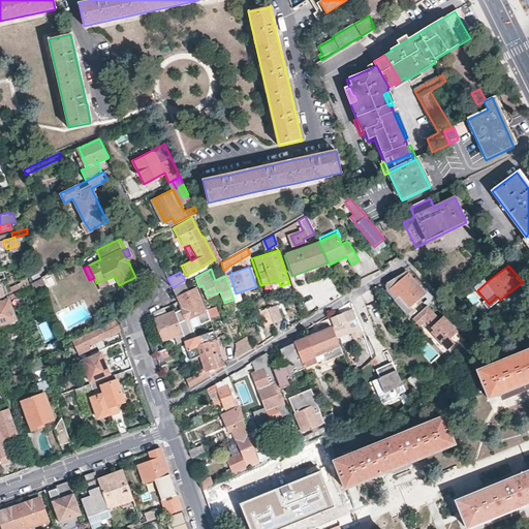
[(425,293),(407,273),(389,292),(407,313),(425,293)]
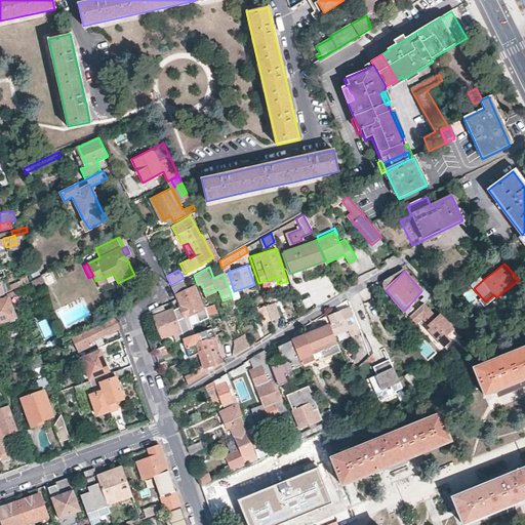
[(41,277),(40,275),(31,279),(36,288),(44,284),(41,277)]
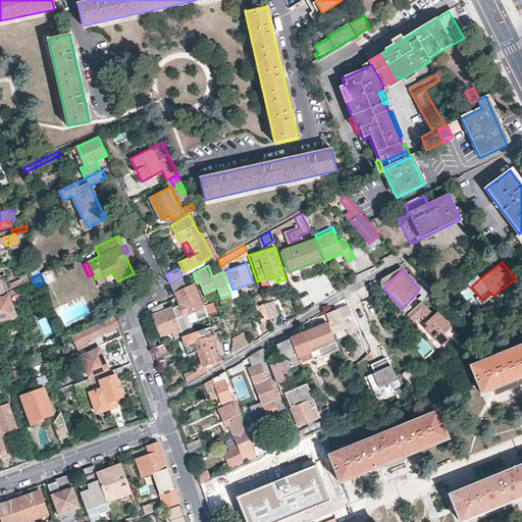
[(136,277),(134,273),(117,281),(120,285),(136,277)]
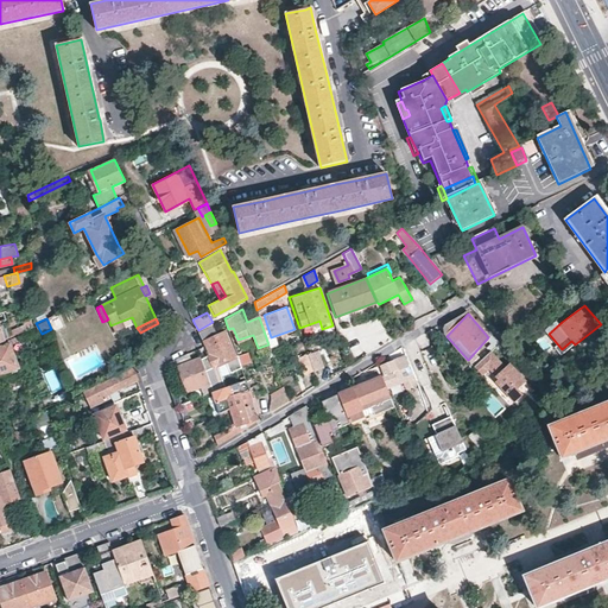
[(125,327),(122,321),(111,325),(114,331),(125,327)]
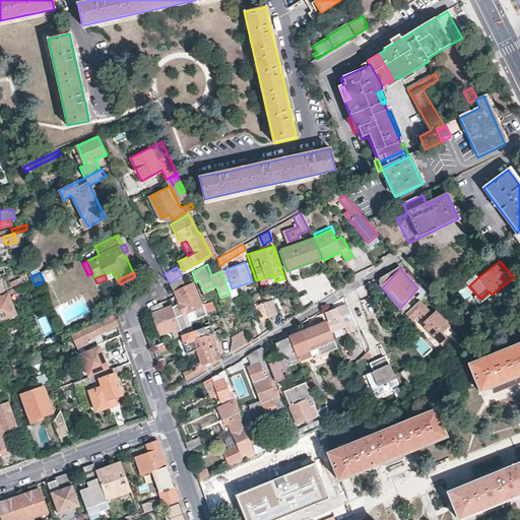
[(26,280),(26,275),(7,284),(8,287),(26,280)]
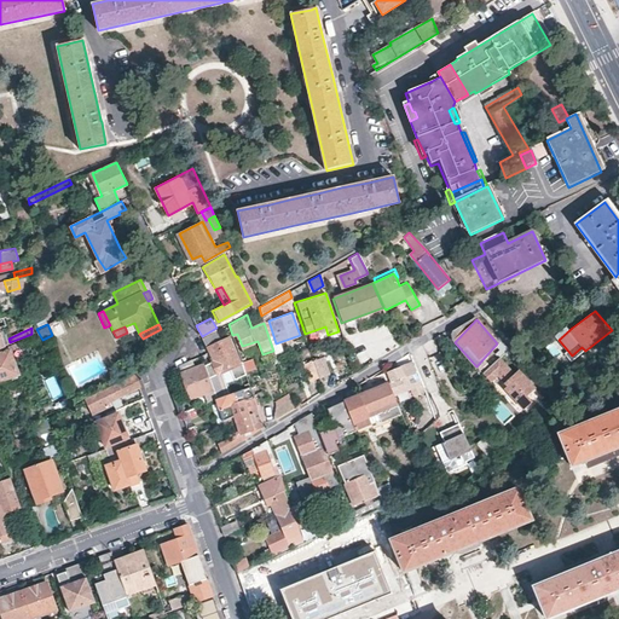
[(202,339),(209,351),(214,362),(212,363),(218,374),(241,362),(229,336),(220,340),(217,331),(202,339)]
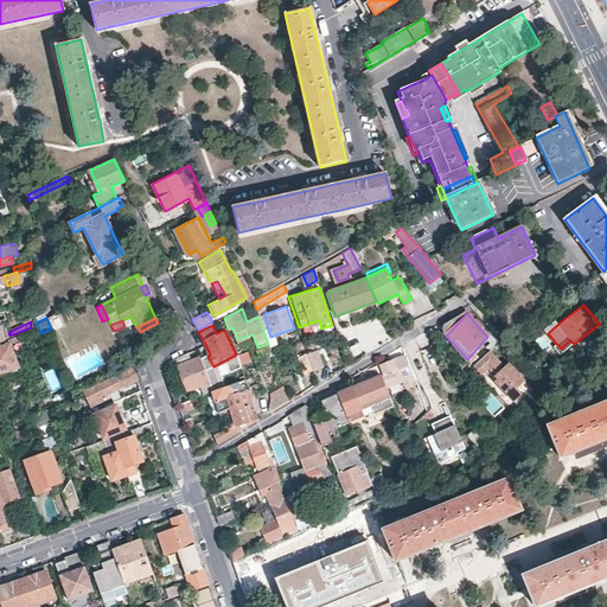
[(0,374),(18,368),(10,345),(13,343),(11,338),(0,343),(0,374)]
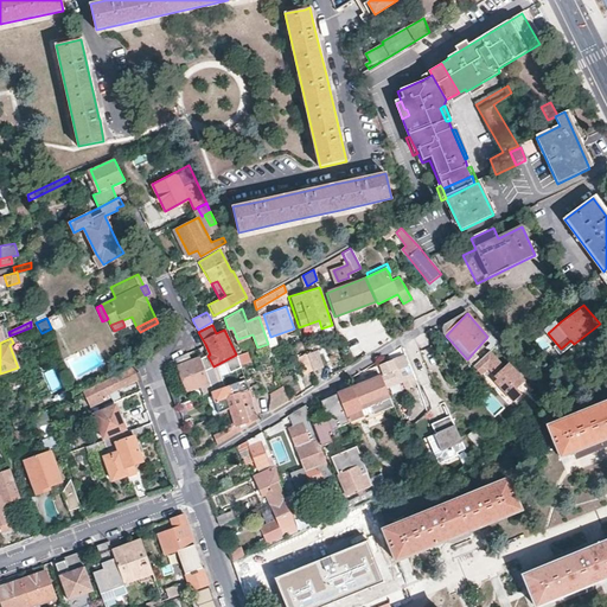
[(324,368),(318,350),(307,353),(314,371),(324,368)]
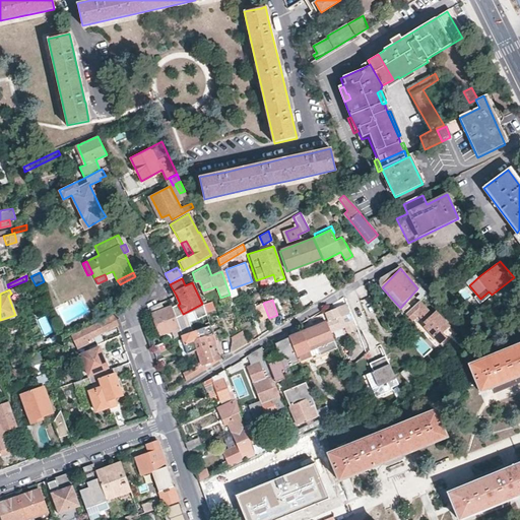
[(212,301),(202,305),(205,312),(215,309),(212,301)]
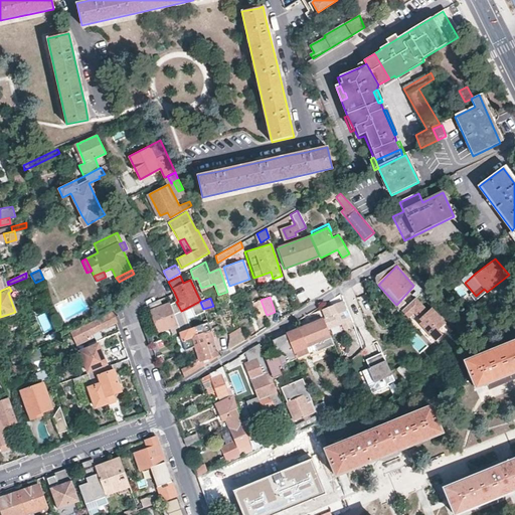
[(426,312),(414,298),(402,311),(405,315),(407,318),(413,312),(423,321),(420,324),(436,340),(442,333),(438,329),(445,322),(432,308),(426,312)]
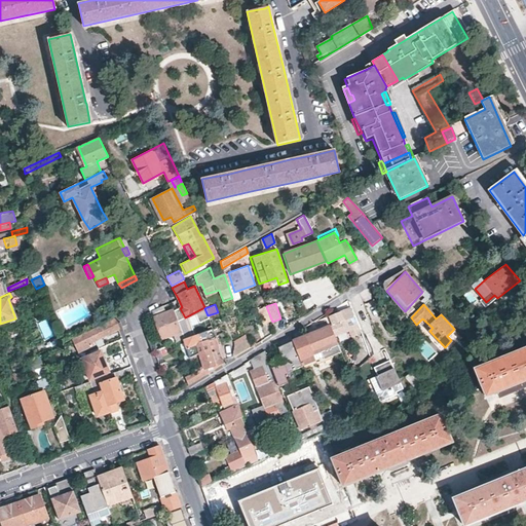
[(162,305),(151,310),(162,338),(173,334),(176,342),(178,341),(182,339),(184,339),(182,335),(181,331),(173,309),(165,312),(162,305)]
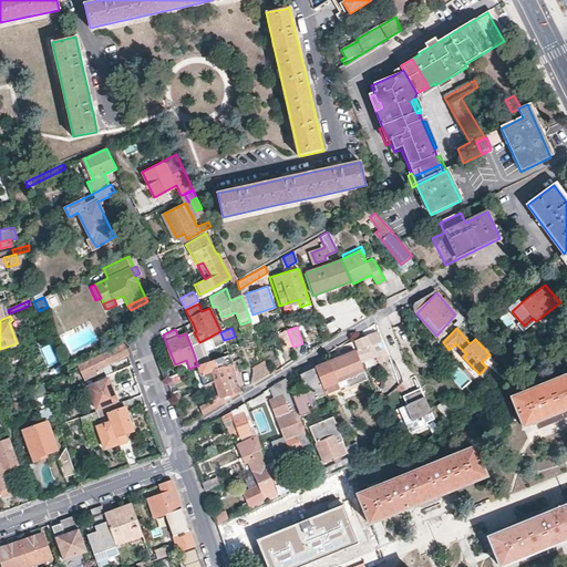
[(284,350),(294,347),(287,330),(278,333),(284,350)]
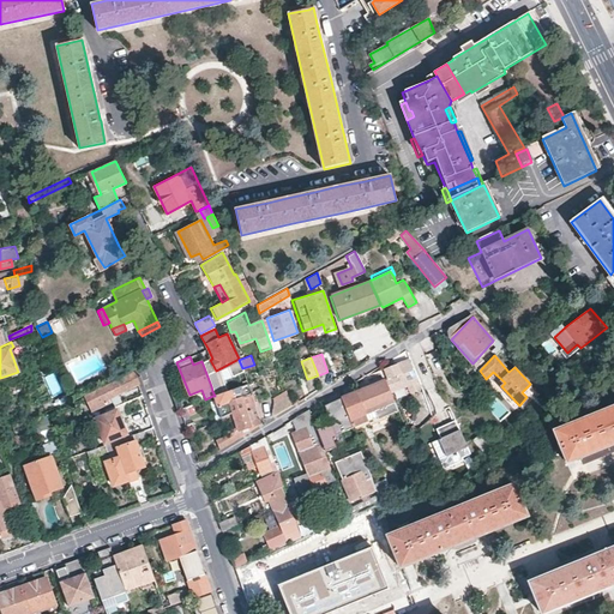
[(417,381),(408,359),(385,368),(389,378),(390,379),(395,391),(408,386),(417,381)]
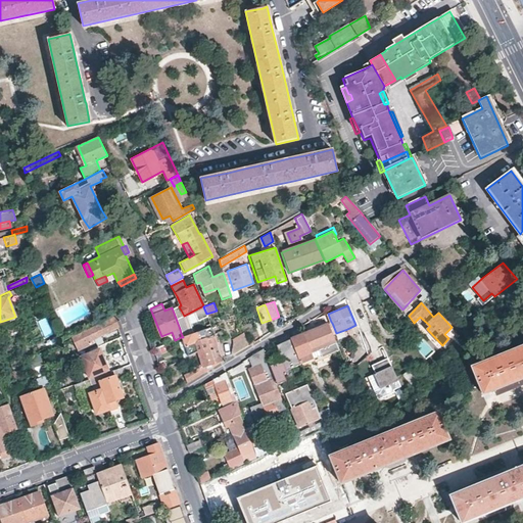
[(412,320),(409,316),(401,323),(405,327),(412,320)]
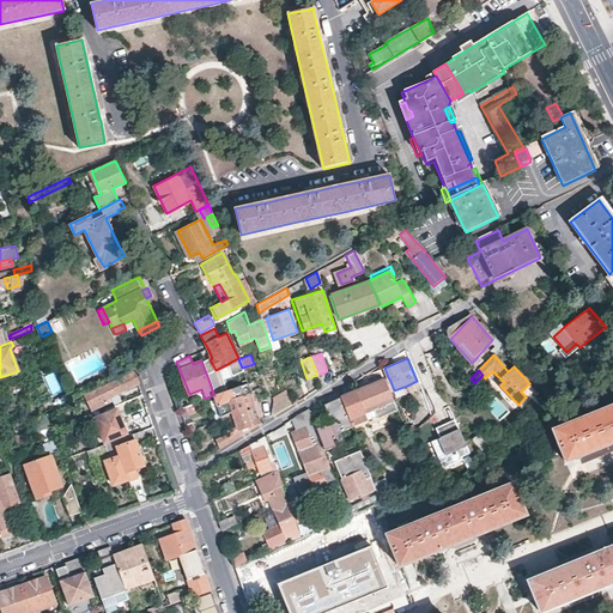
[(133,371),(86,396),(93,411),(109,402),(107,398),(138,382),(133,371)]
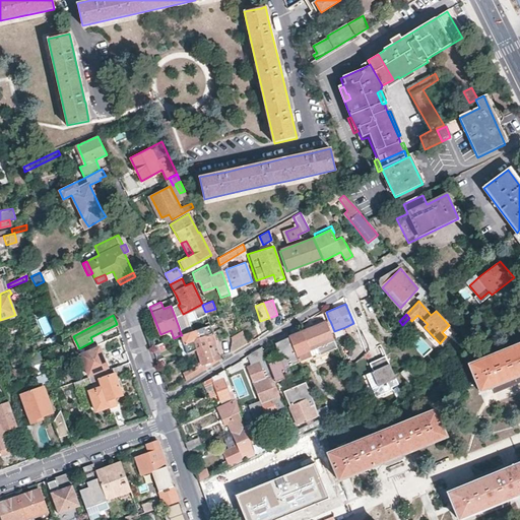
[(313,359),(340,346),(334,331),(330,321),(290,337),(299,361),(312,355),(313,359)]
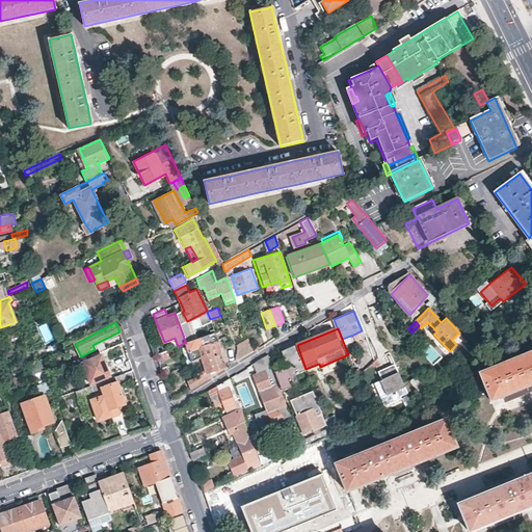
[(215,331),(186,343),(184,343),(187,353),(188,352),(192,364),(195,363),(203,360),(221,351),(215,331)]
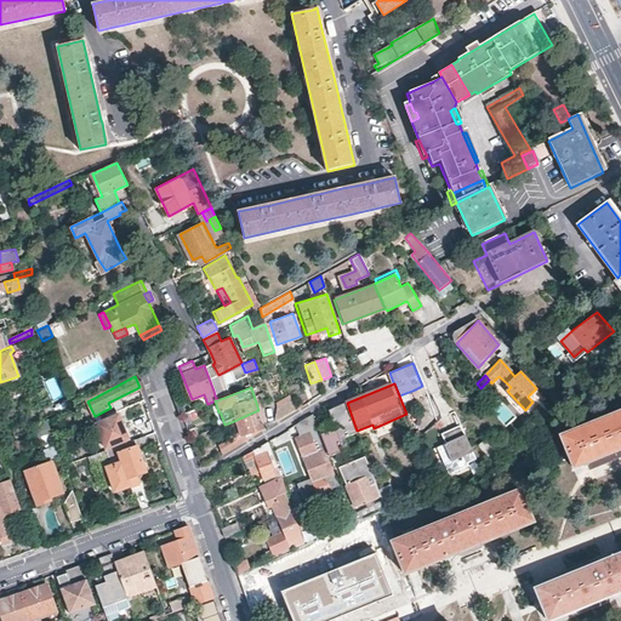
[(505,427),(516,417),(501,400),(490,409),(505,427)]
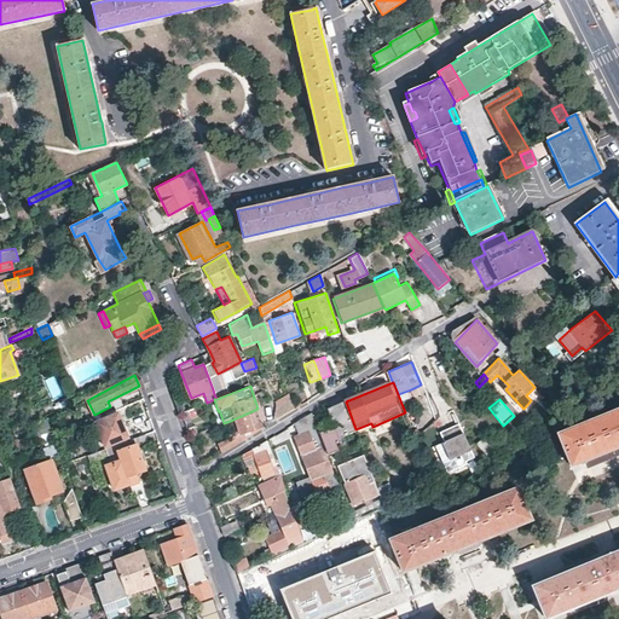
[(294,409),(291,400),(273,410),(272,422),(278,418),(294,409)]
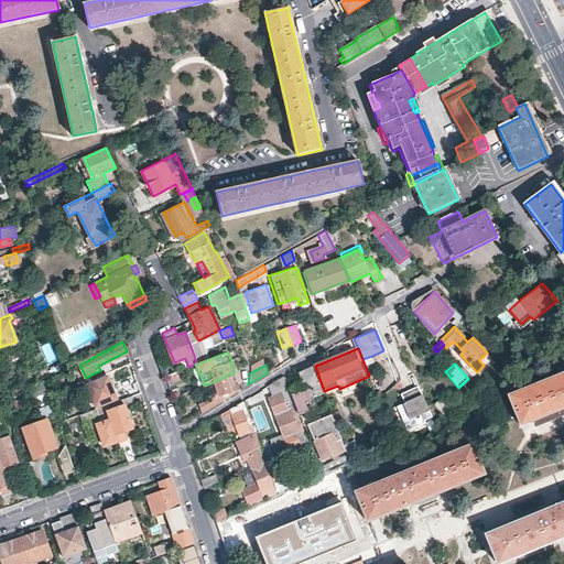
[(302,380),(288,386),(293,399),(299,413),(308,409),(306,403),(310,401),(310,397),(311,397),(324,391),(315,366),(299,372),(302,380)]
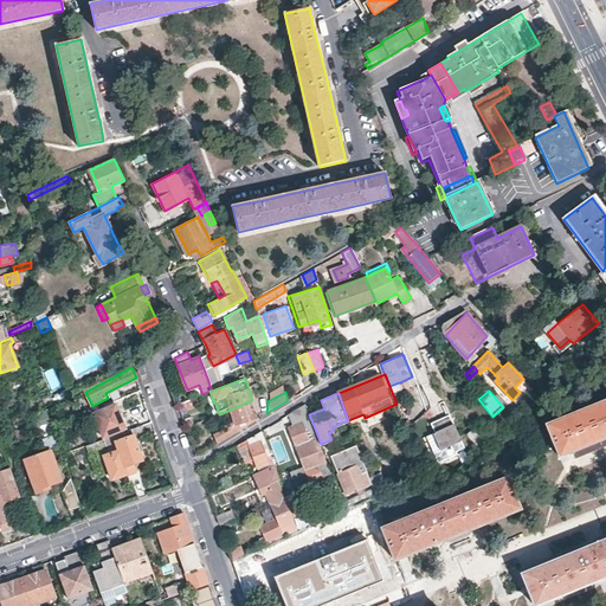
[(218,443),(259,418),(252,400),(231,410),(223,413),(226,425),(213,433),(218,443)]
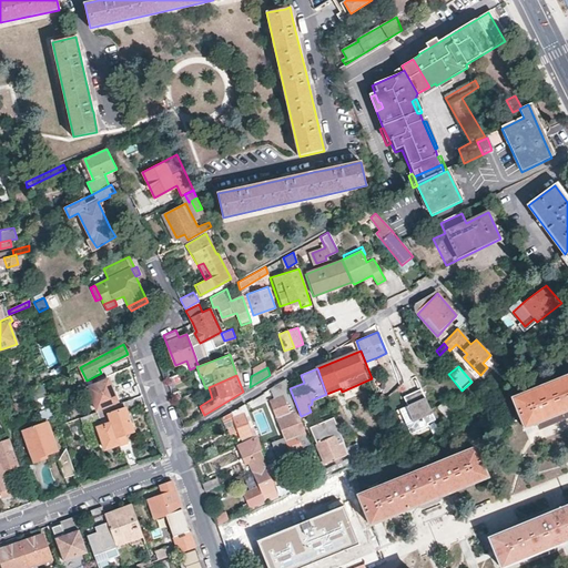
[(567,411),(567,375),(513,398),(525,428),(531,426),(567,411)]
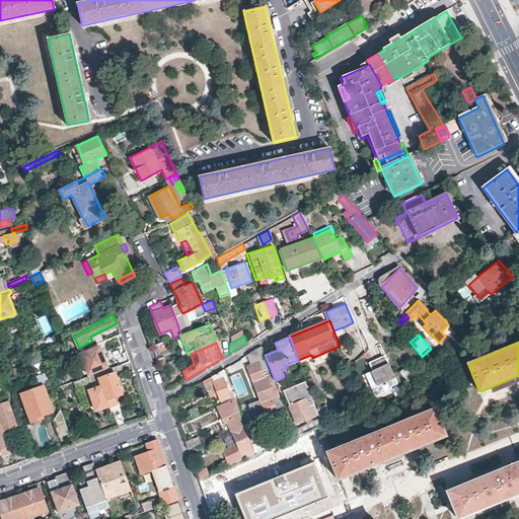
[(98,347),(79,355),(88,375),(107,367),(98,347)]
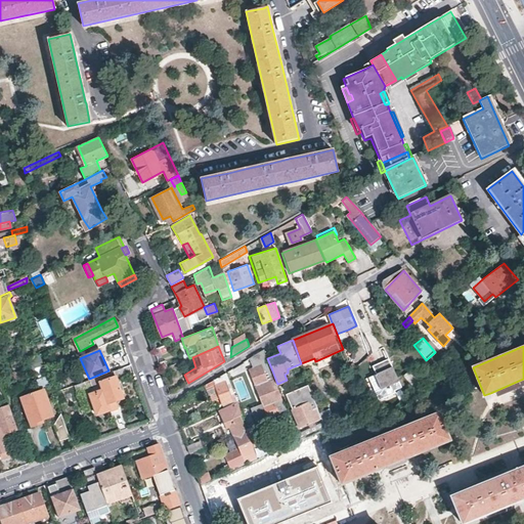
[(400,387),(388,359),(374,365),(377,375),(370,377),(380,399),(394,394),(393,390),(400,387)]
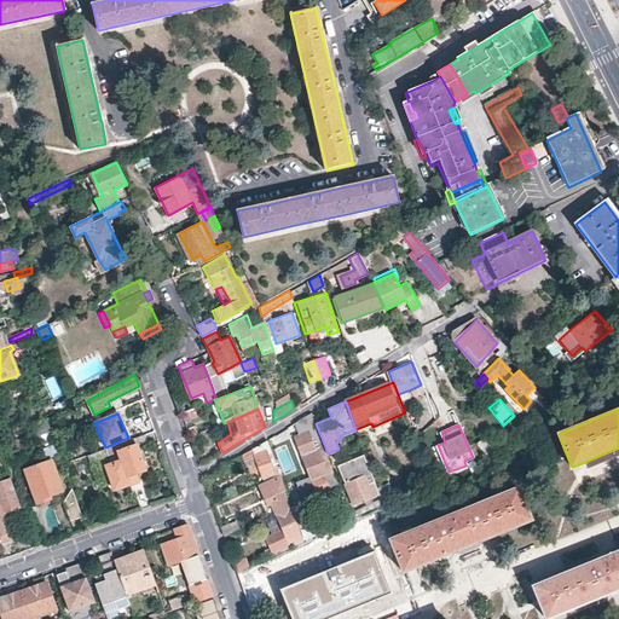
[(489,455),(501,444),(491,431),(478,443),(489,455)]
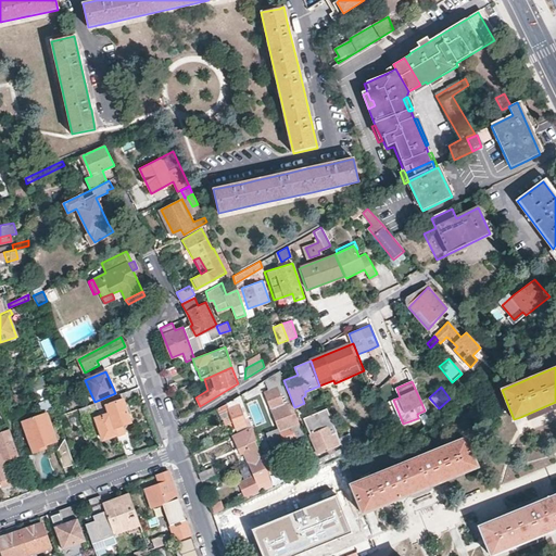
[(301,424),(294,407),(289,393),(281,396),(278,388),(264,393),(283,444),(295,440),(294,437),(291,428),(301,424)]
